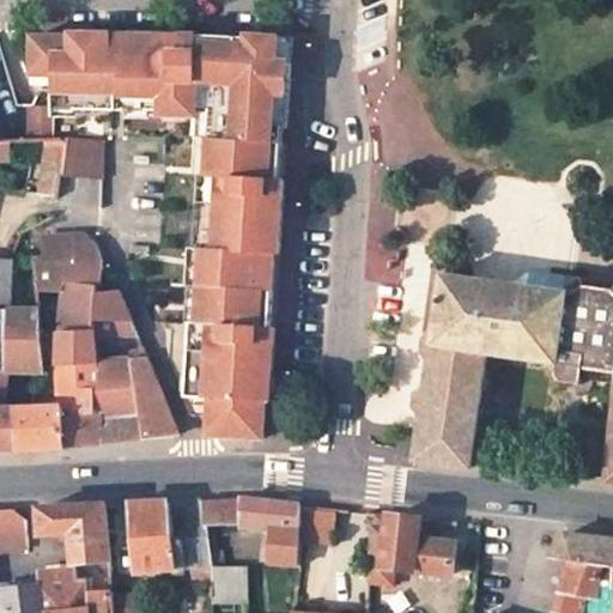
[(79,107),(114,108),(115,36),(76,36),(76,42),(37,41),(37,71),(42,71),(60,72),(60,85),(60,96),(79,97),(79,107)]
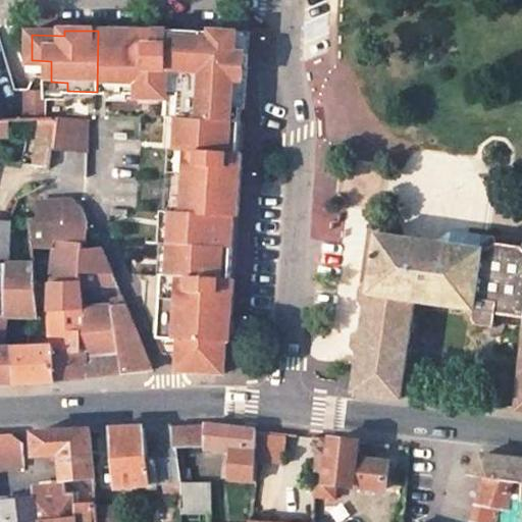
[(155,31),(98,31),(97,92),(109,92),(109,87),(109,44),(155,45),(155,31)]
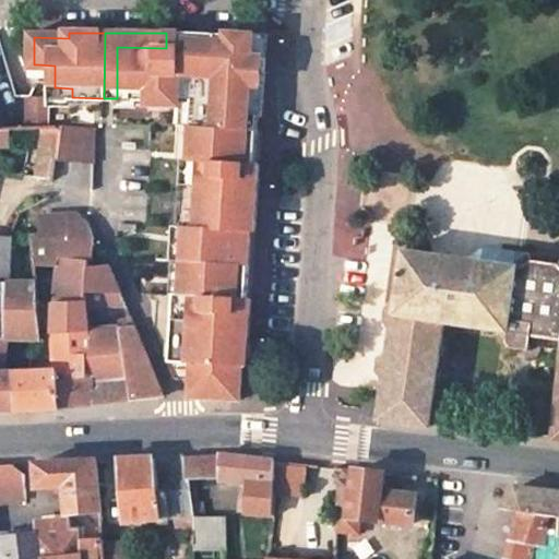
[(166,48),(117,47),(117,93),(132,93),(132,99),(142,99),(142,105),(175,106),(175,99),(187,100),(187,126),(252,130),(253,116),(253,108),(263,102),(265,56),(252,56),(252,37),(226,36),(225,48),(181,47),(181,33),(166,33),(166,48)]
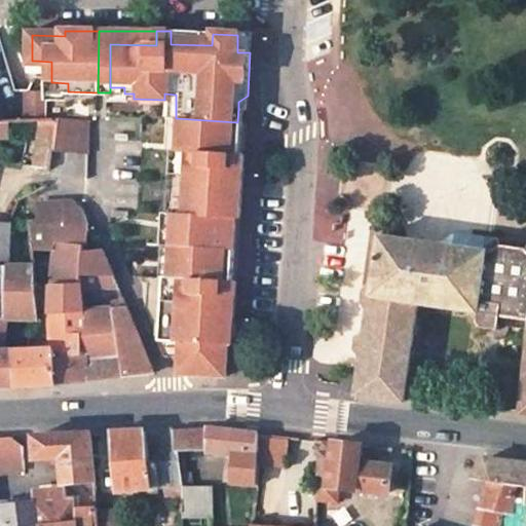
[(251,32),(171,31),(171,44),(212,45),(213,34),(237,35),(237,52),(250,52),(251,32)]
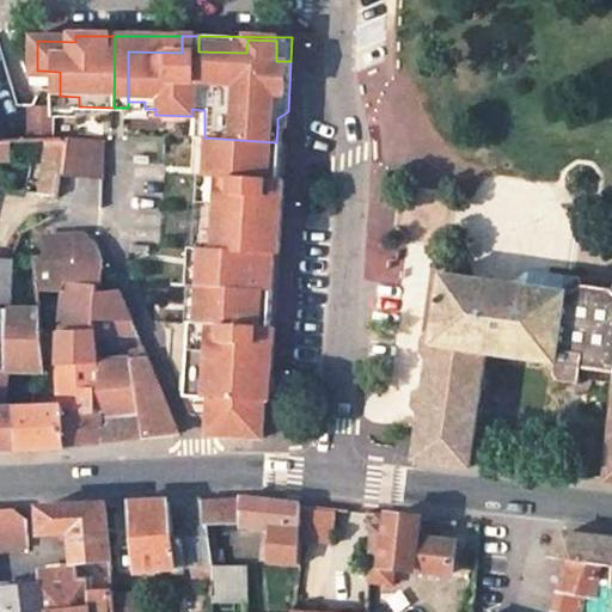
[(60,72),(42,71),(42,85),(60,85),(60,72)]
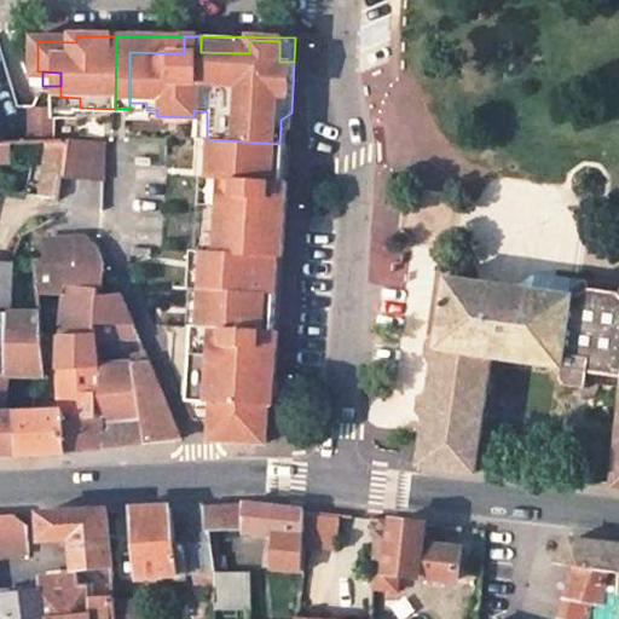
[(207,111),(194,110),(194,117),(194,139),(195,139),(207,139),(207,111)]
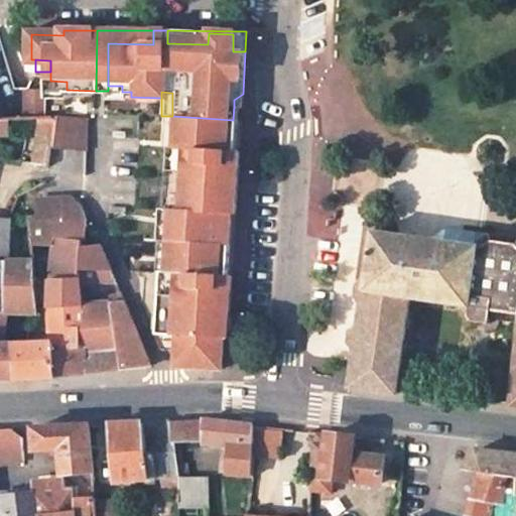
[(234,100),(234,107),(242,107),(243,94),(234,100)]
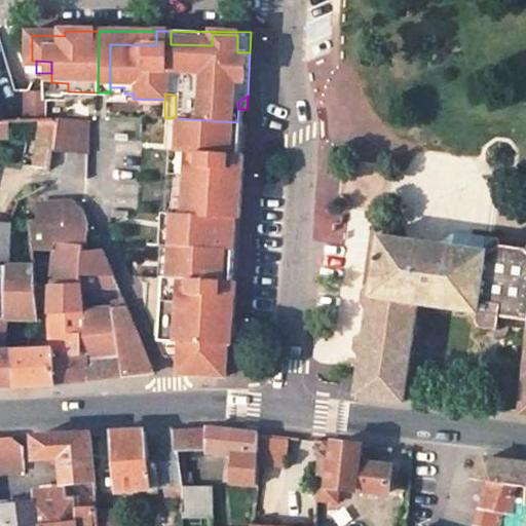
[(24,122),(40,121),(41,99),(24,98),(24,122)]
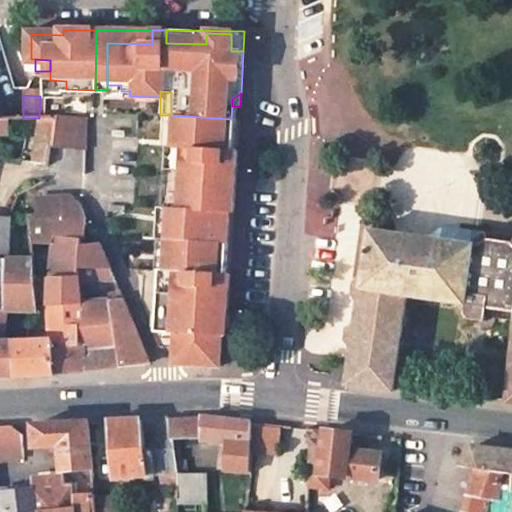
[(152,270),(152,334),(174,334),(173,366),(219,366),(221,335),(227,335),(229,299),(218,298),(218,285),(230,286),(231,275),(223,274),(226,211),(234,211),(236,174),(226,173),(226,161),(237,161),(237,151),(229,150),(231,119),(171,115),(161,115),(160,144),(154,144),(151,208),(157,208),(157,237),(156,270),(152,270)]
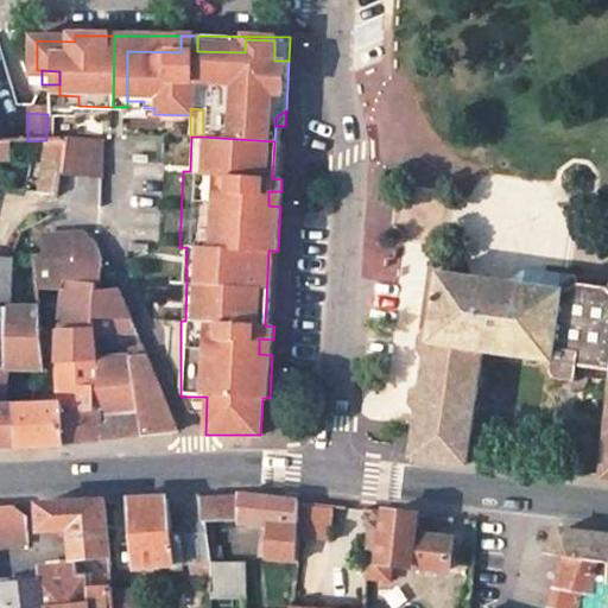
[(46,140),(40,194),(57,197),(61,175),(67,175),(70,140),(46,140)]
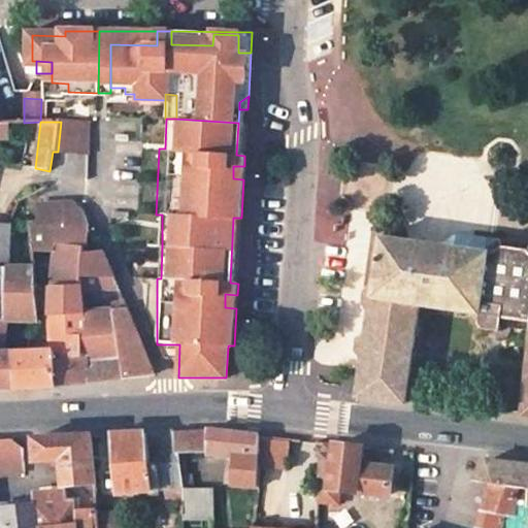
[(61,122),(58,152),(89,153),(89,139),(90,124),(61,122)]
